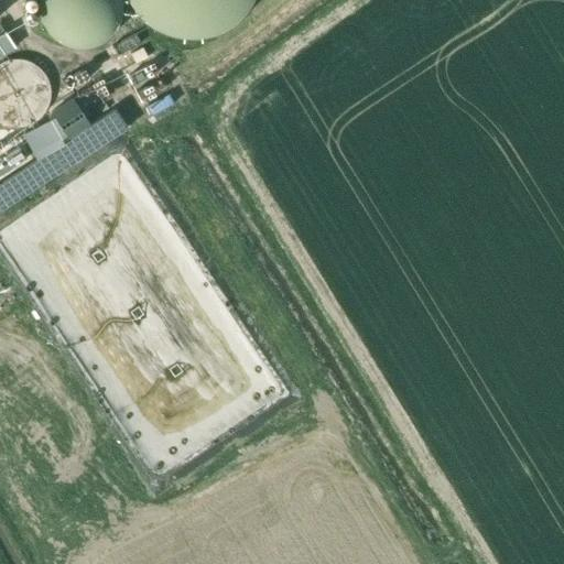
[(40,0),(40,4),(40,11),(40,17),(42,22),(45,28),(49,33),(53,38),(57,41),(63,44),(68,46),(75,47),(80,49),(87,47),(93,46),(98,44),(104,41),(109,36),(112,32),(116,28),(119,22),(120,15),(121,10),(121,3),(120,0),(40,0)]
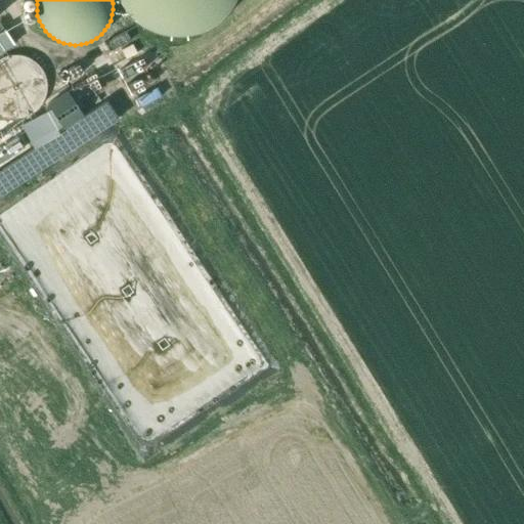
[(0,52),(13,44),(0,23),(0,52)]
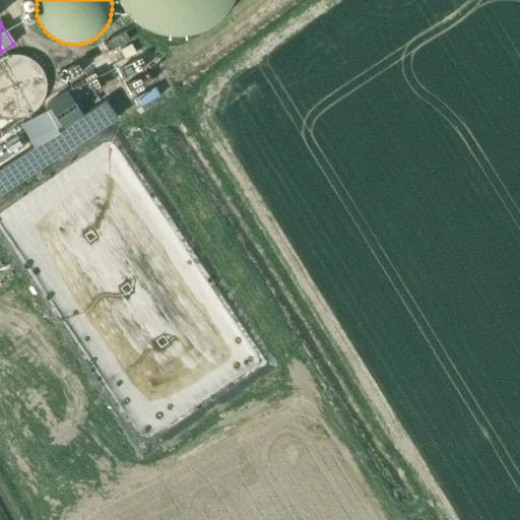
[(129,40),(125,30),(103,42),(108,51),(129,40)]
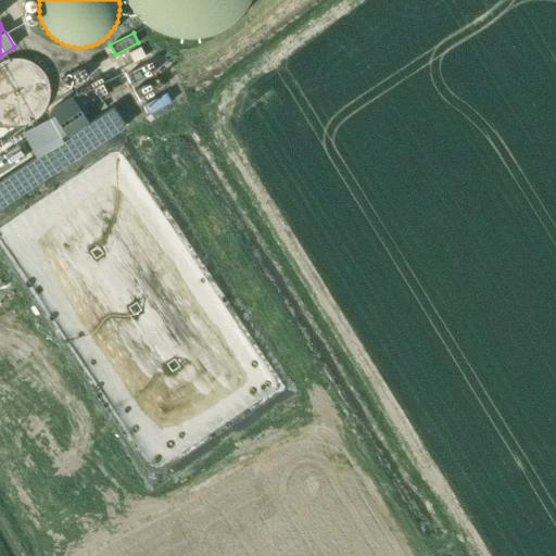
[(0,122),(3,124),(7,125),(10,125),(13,126),(17,126),(21,125),(24,125),(27,124),(30,122),(33,121),(36,118),(38,116),(40,114),(42,111),(45,108),(46,105),(48,102),(48,99),(49,95),(49,92),(49,88),(48,85),(47,81),(46,78),(45,75),(42,73),(40,70),(38,67),(36,65),(33,63),(29,62),(27,60),(24,60),(20,59),(16,59),(13,59),(10,59),(7,60),(3,61),(0,62),(0,61),(0,122)]
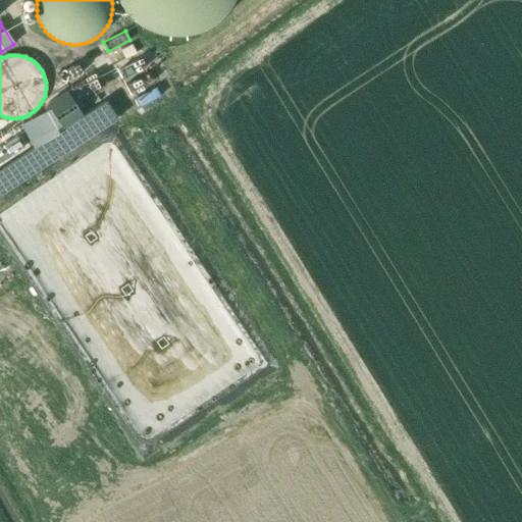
[(143,64),(138,55),(116,66),(120,75),(143,64)]
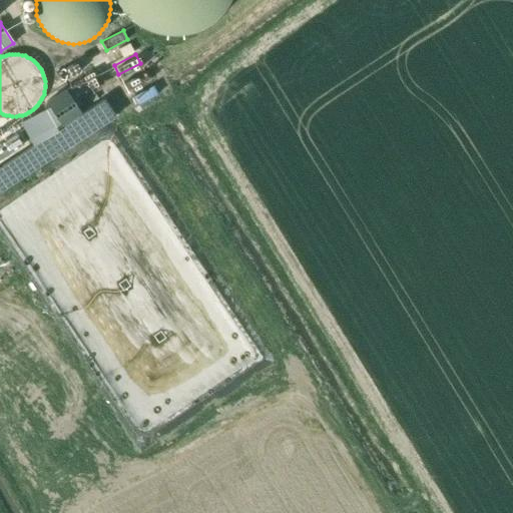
[(80,70),(75,61),(54,73),(59,82),(80,70)]
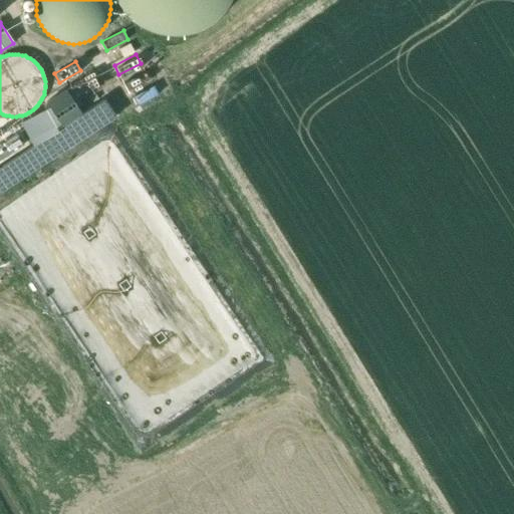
[(150,80),(145,72),(123,83),(127,91),(150,80)]
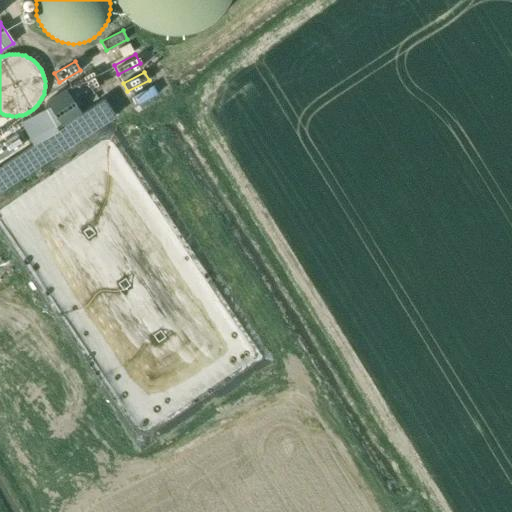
[(96,75),(74,86),(79,94),(100,84),(96,75)]
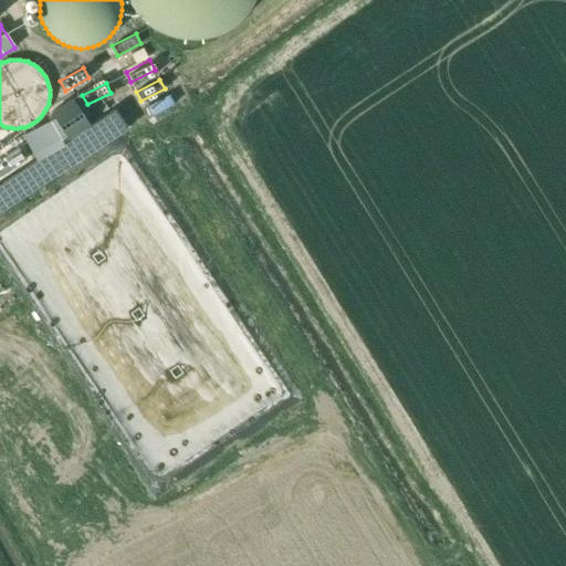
[(60,137),(50,118),(33,127),(30,129),(22,134),(37,159),(2,181),(14,200),(126,128),(114,109),(67,139),(64,135),(60,137)]
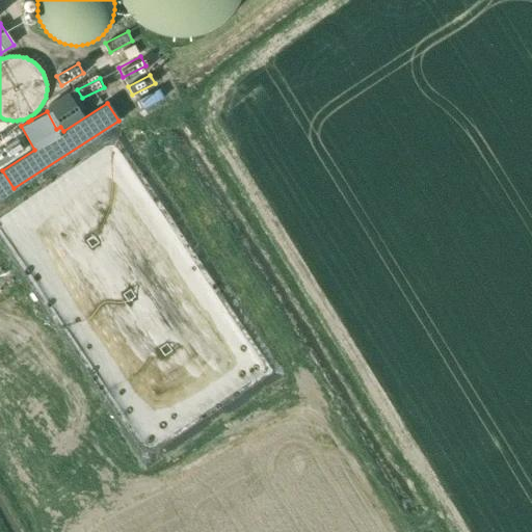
[(16,137),(0,147),(0,162),(23,148),(16,137)]
